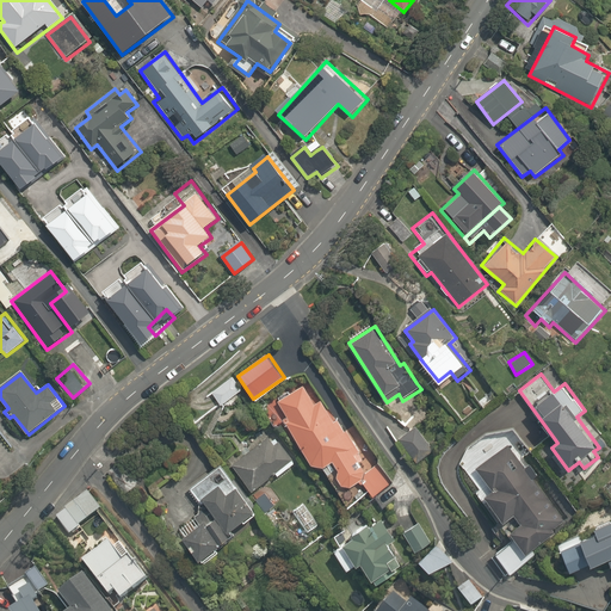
[(240,390),(229,377),(211,393),(222,406),(240,390)]
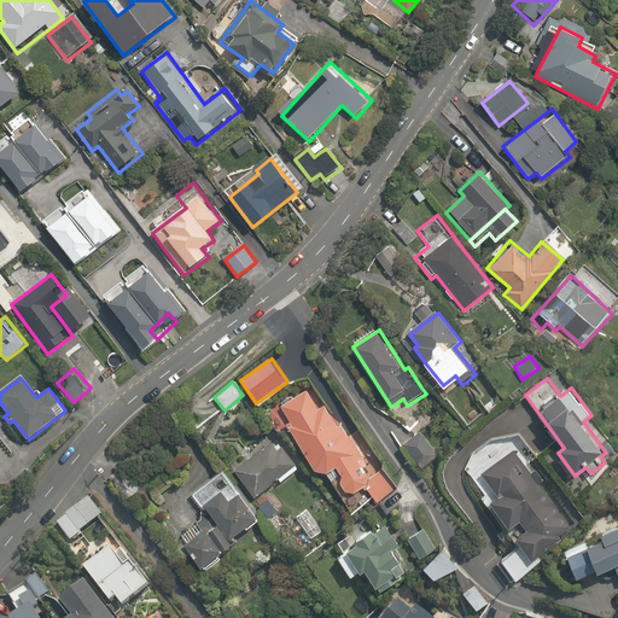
[(315,474),(321,471),(326,478),(338,471),(343,478),(336,482),(347,500),(365,490),(374,506),(379,502),(395,494),(373,455),(366,460),(333,403),(325,408),(312,385),(281,402),(292,420),(285,424),(315,474)]
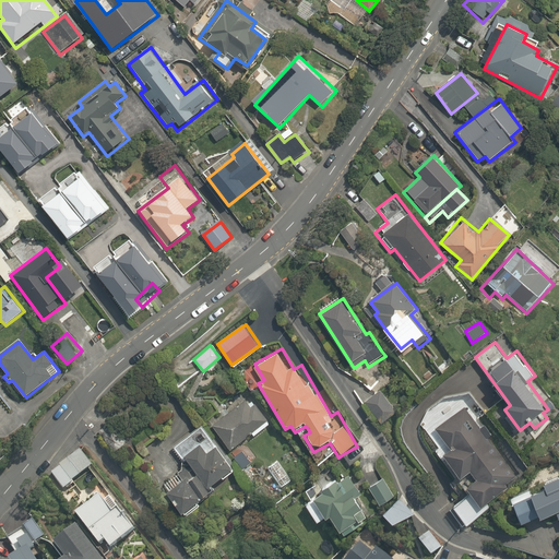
[(378,392),(365,404),(384,427),(397,415),(378,392)]
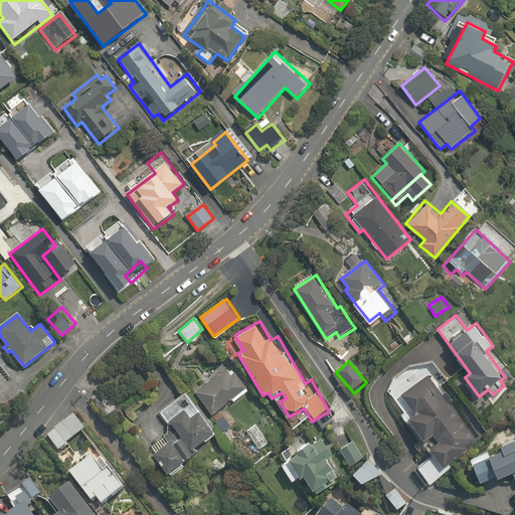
[(213,415),(232,401),(234,403),(249,392),(246,388),(228,364),(194,389),(213,415)]
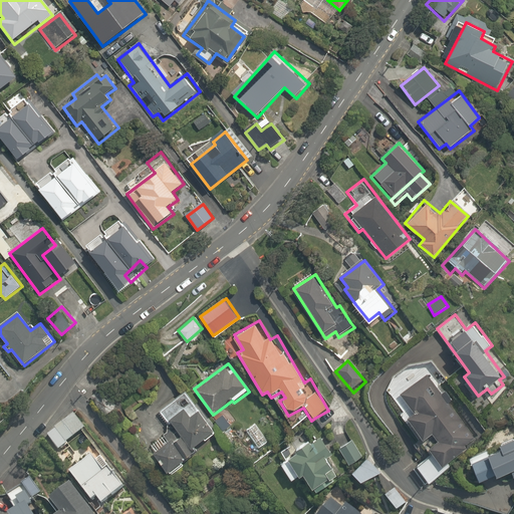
[(413,416),(407,421),(423,443),(433,436),(440,446),(430,453),(431,455),(417,465),(430,483),(451,468),(448,464),(476,444),(426,373),(398,395),(413,416)]
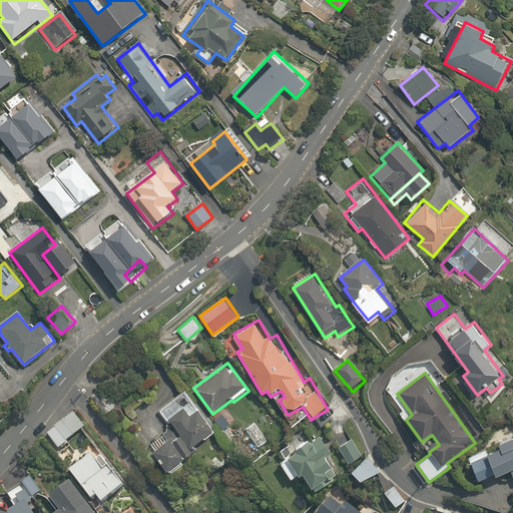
[(156,412),(169,429),(148,445),(170,475),(200,452),(196,447),(218,430),(200,406),(186,388),(156,412)]
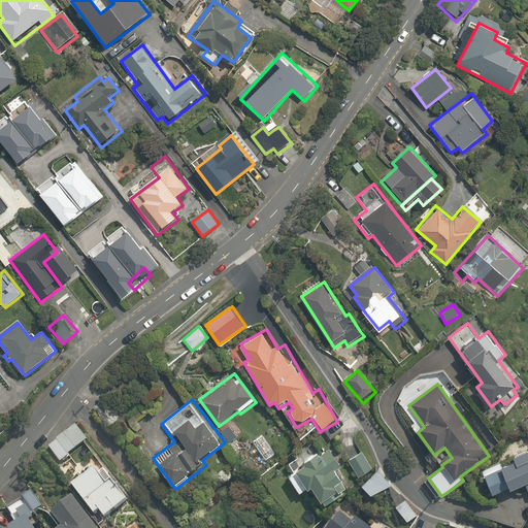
[(77,426),(48,448),(60,463),(89,441),(77,426)]
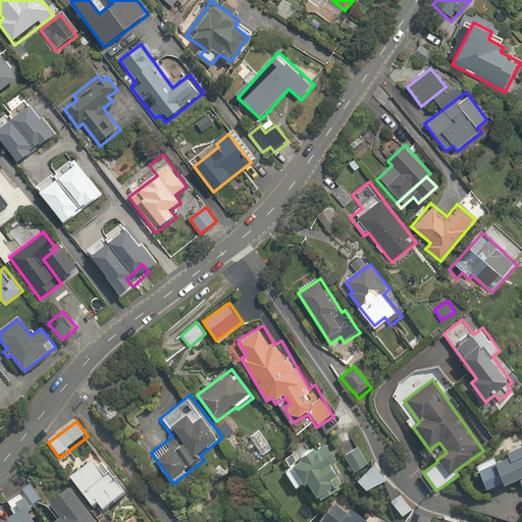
[(303,462),(293,469),(286,473),(297,488),(304,483),(306,486),(310,484),(320,499),(337,485),(332,479),(338,475),(333,467),(338,463),(324,442),(301,460),(303,462)]
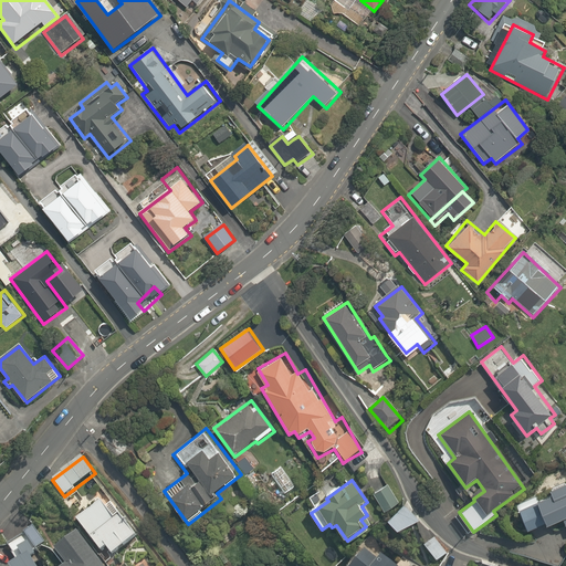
[(390,484),(373,493),(383,513),(400,504),(390,484)]
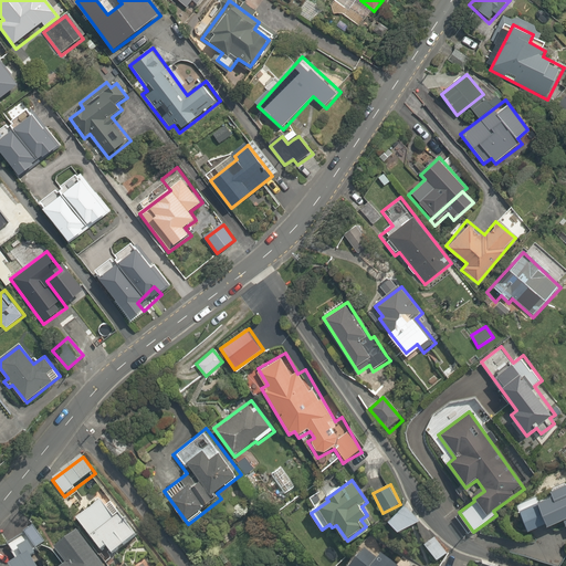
[(528,532),(547,523),(548,526),(562,520),(565,528),(565,484),(536,501),(537,504),(520,513),(528,532)]
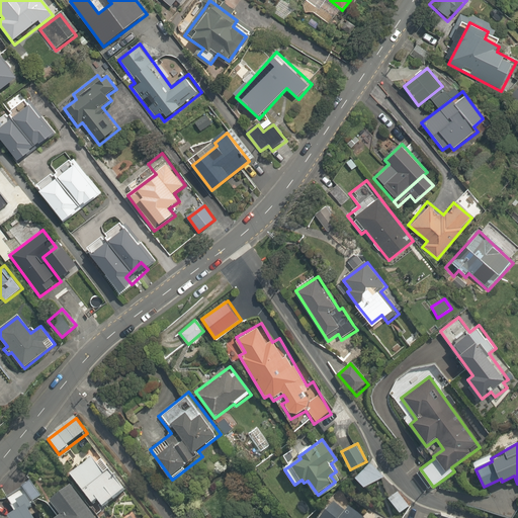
[(104,473),(92,457),(69,475),(92,507),(98,502),(103,509),(124,493),(119,486),(108,470),(104,473)]
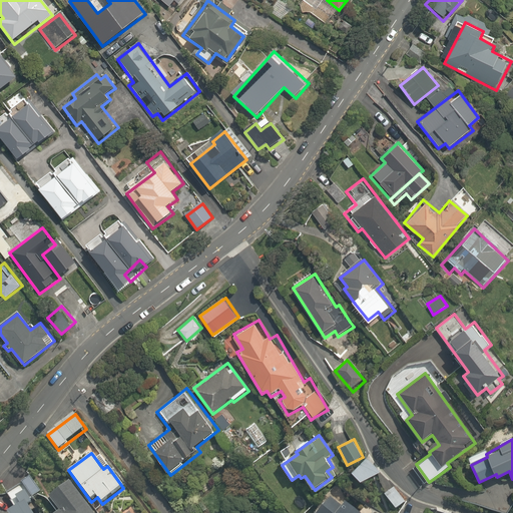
[(378,476),(366,459),(351,470),(364,485),(378,476)]
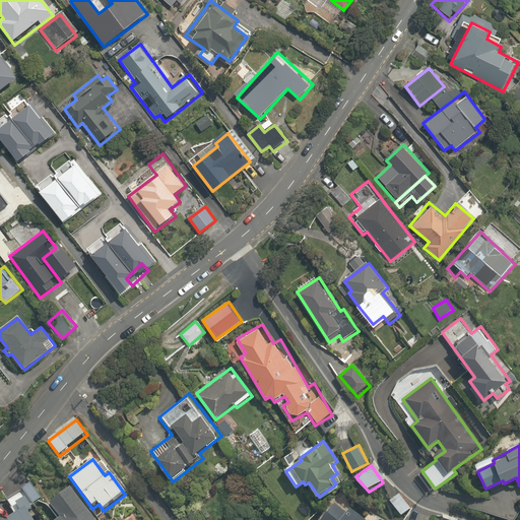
[(6,483),(12,494),(4,500),(15,518),(11,519),(36,519),(28,509),(42,500),(30,482),(18,491),(11,480),(6,483)]
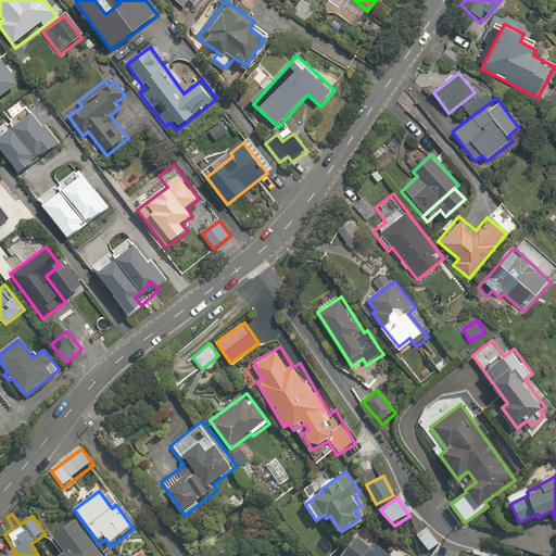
[(100,555),(74,521),(52,538),(65,555),(63,555),(100,555)]
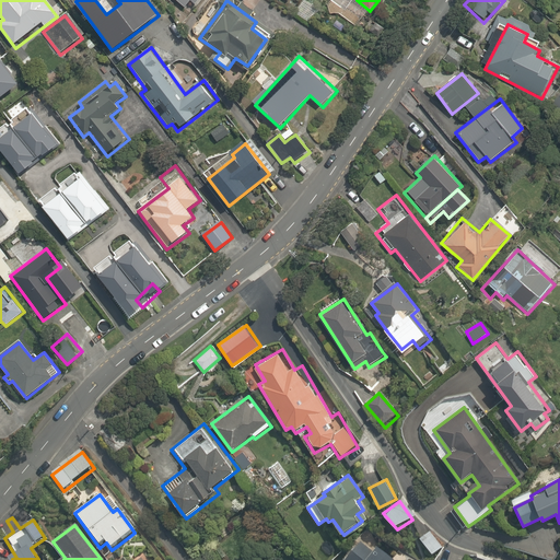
[(429,557),(441,548),(430,533),(418,541),(429,557)]
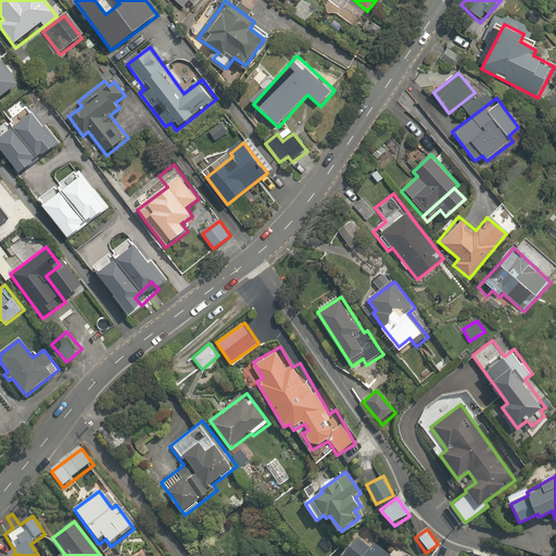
[(388,555),(375,545),(371,550),(358,539),(343,555),(388,555)]
